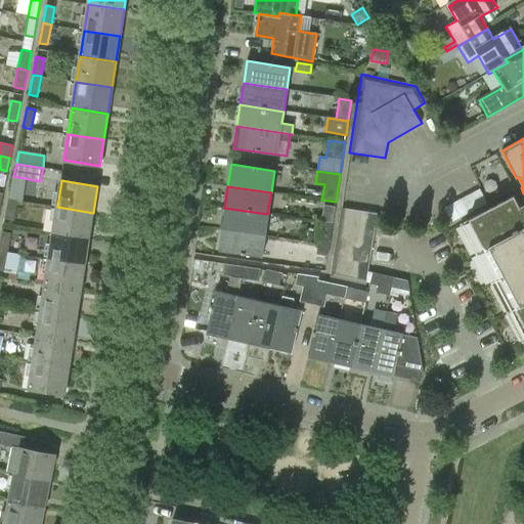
[(469,213),(486,204),(479,189),(462,199),(443,208),(448,218),(450,222),(457,218),(469,213)]
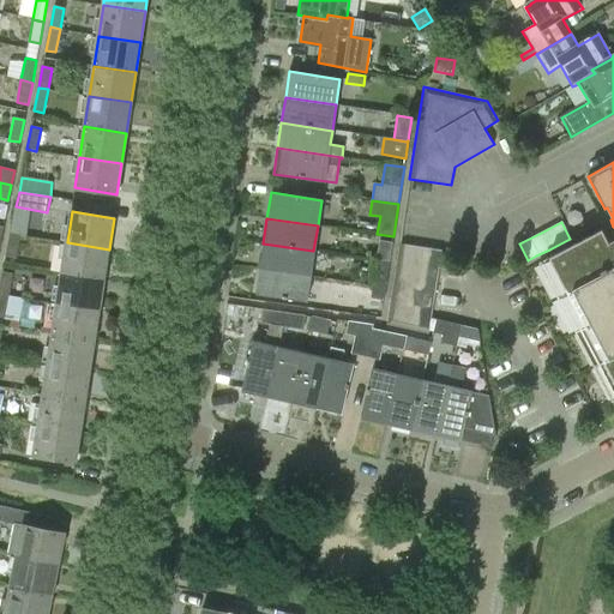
[(613,240),(608,242),(601,229),(539,263),(612,402),(613,401),(613,240)]
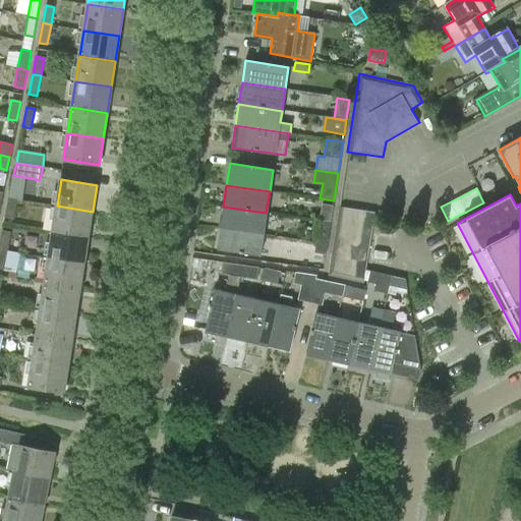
[(12,219),(16,200),(9,198),(5,218),(12,219)]
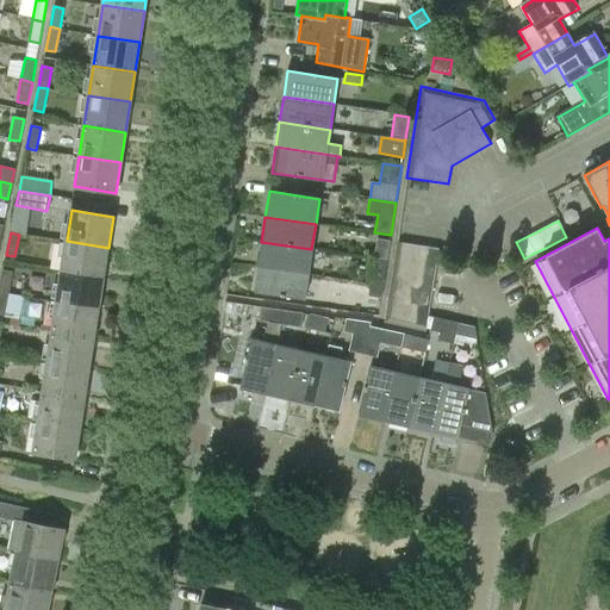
[(390,242),(377,240),(373,259),(387,260),(390,242)]
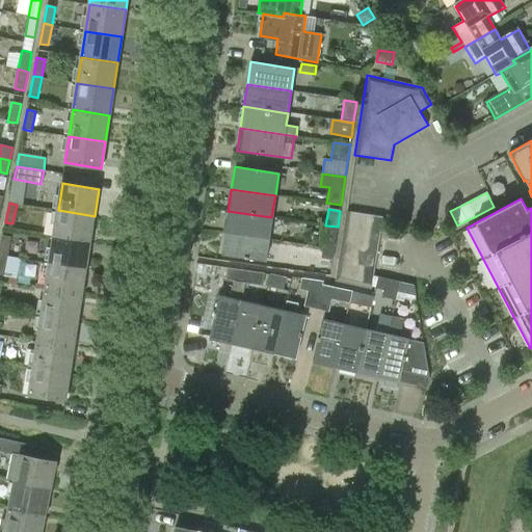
[(54,237),(90,242),(95,216),(58,210),(54,237)]
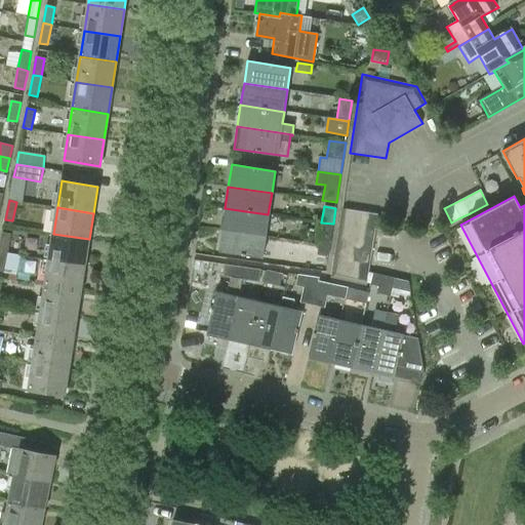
[(221,230),(265,236),(268,214),(225,208),(221,230)]
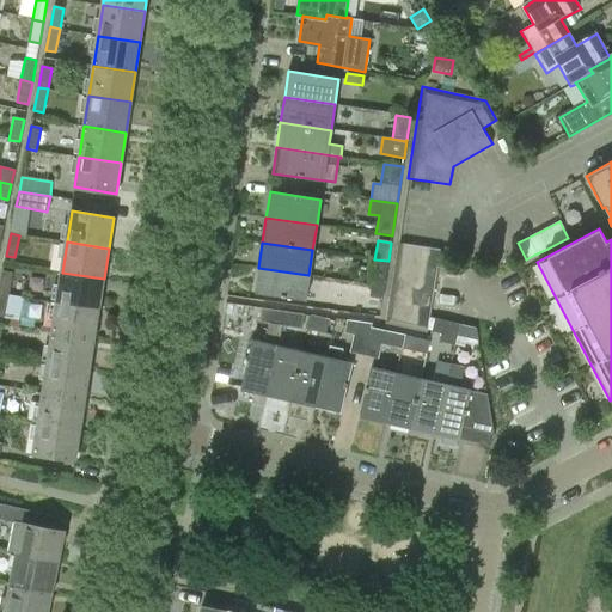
[(428,332),(430,318),(440,250),(398,243),(386,326),(428,332)]
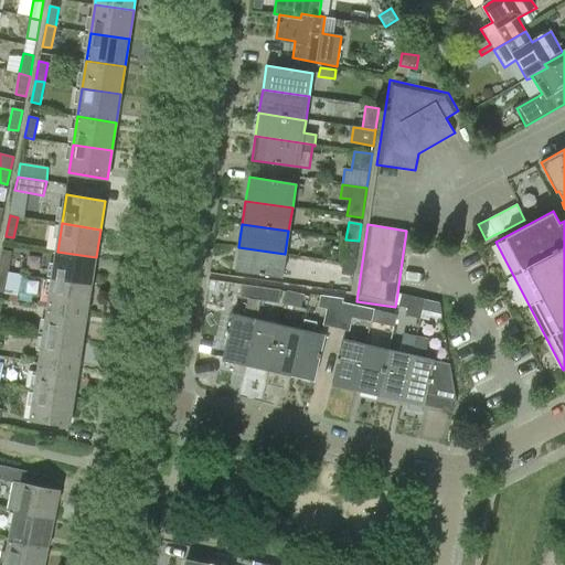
[(342,263),(354,264),(359,241),(345,240),(342,263)]
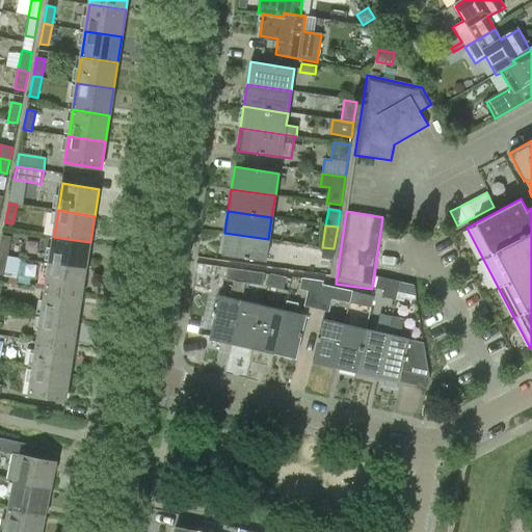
[(268,239),(224,233),(221,255),(265,261),(268,239)]
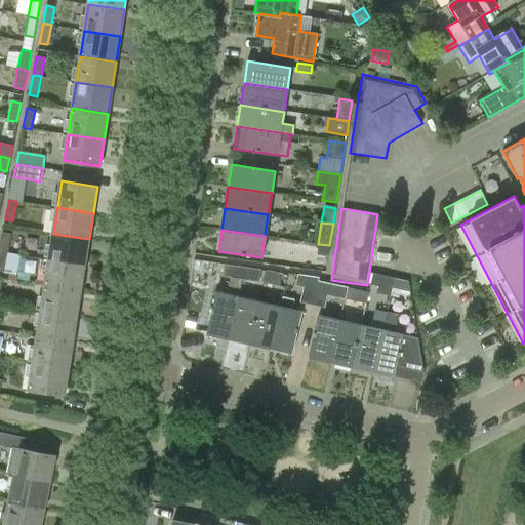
[(10,235),(2,233),(0,244),(0,251),(7,253),(10,235)]
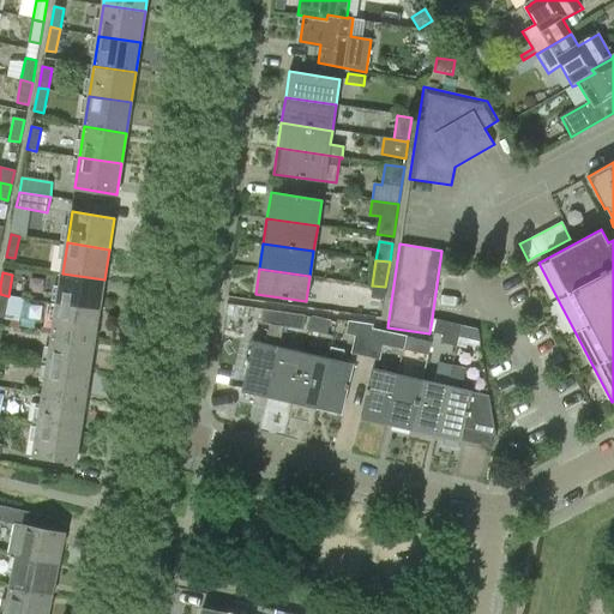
[(58,304),(100,309),(104,280),(62,274),(58,304)]
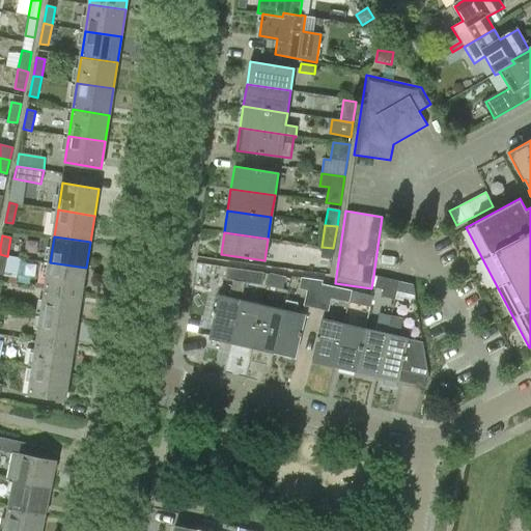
[(319,258),(332,260),(333,248),(322,247),(319,258)]
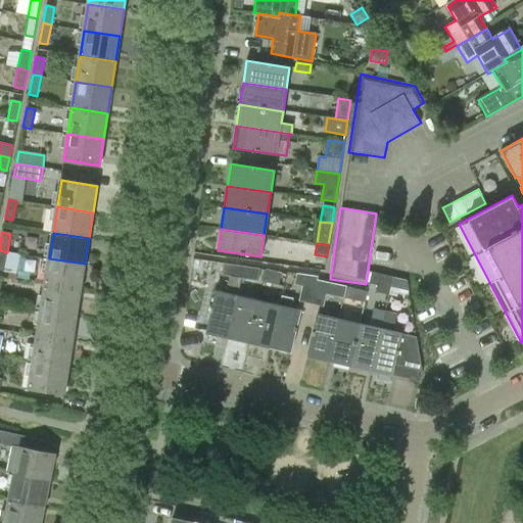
[(45,284),(81,290),(85,264),(49,258),(45,284)]
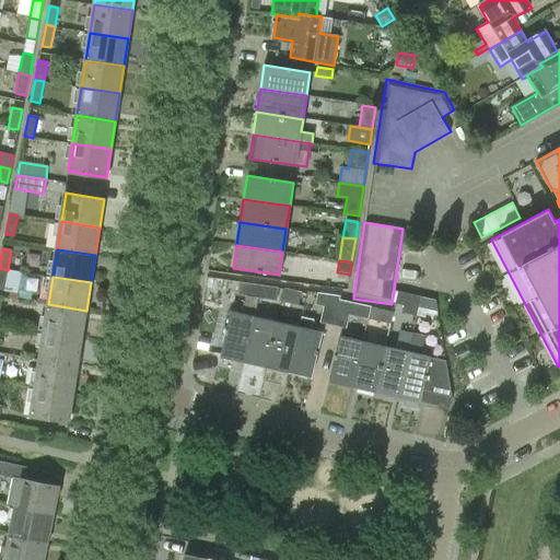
[(243,362),(254,317),(258,298),(261,284),(240,281),(237,294),(245,295),(241,314),(231,312),(220,357),(243,362)]
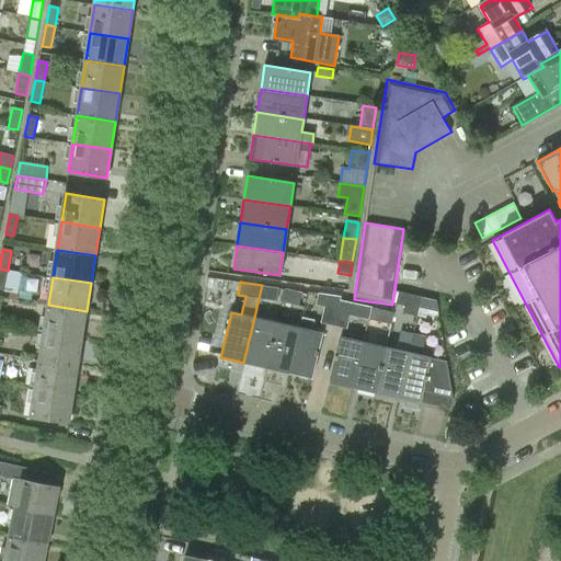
[(262,285),(259,298),(277,301),(279,287),(262,285)]
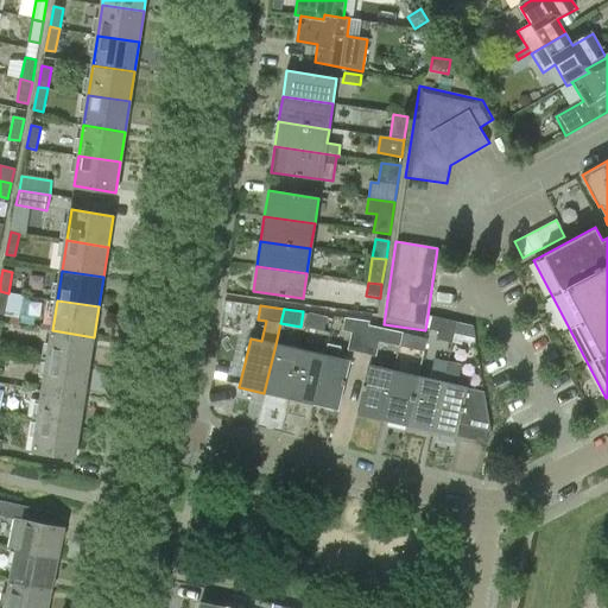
[(327,317),(308,314),(304,328),(323,333),(327,317)]
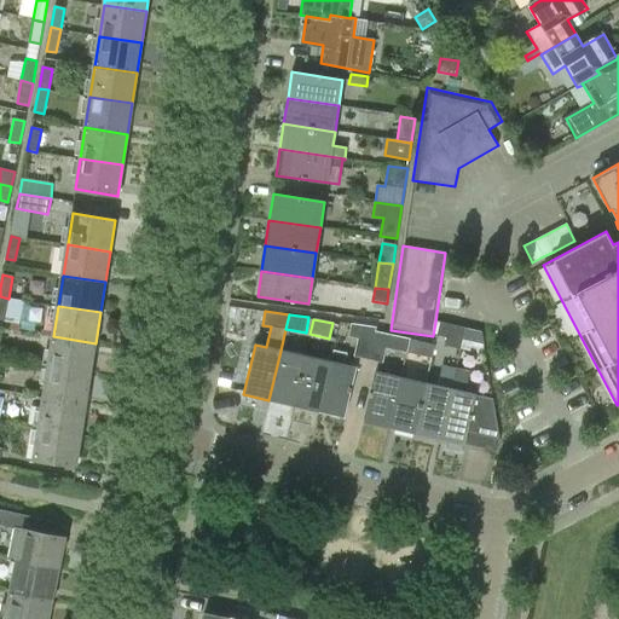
[(440,322),(439,323),(437,335),(446,337),(444,346),(460,350),(462,341),(464,329),(464,328),(440,322)]
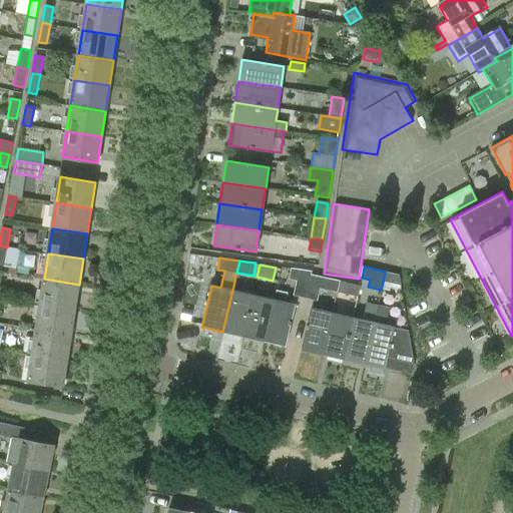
[(311,276),(312,272),(291,269),(288,280),(296,282),(293,297),(305,299),(311,276)]
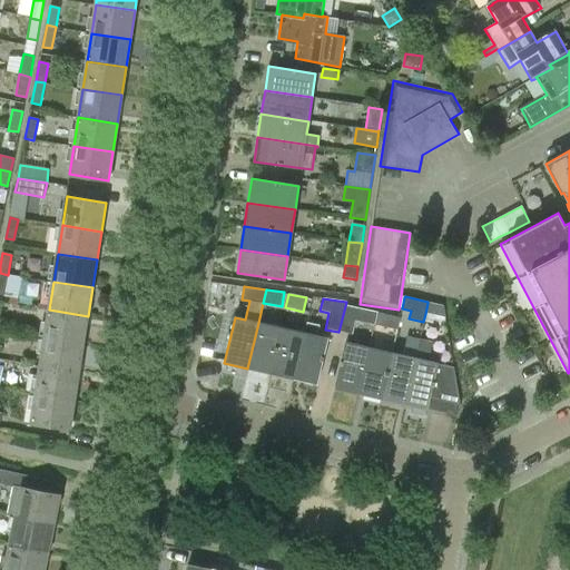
[(425,314),(445,318),(443,306),(428,303),(425,314)]
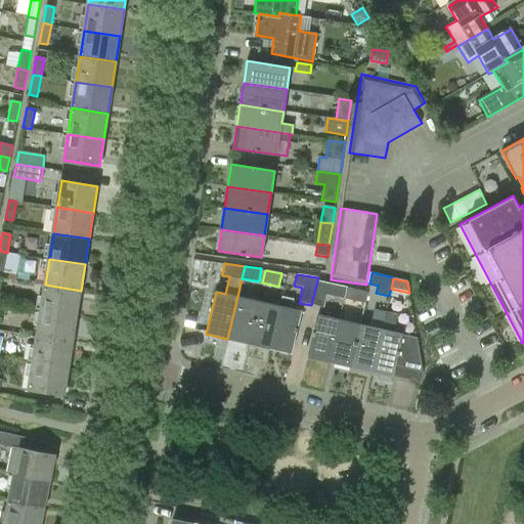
[(323,308),(325,295),(344,299),(347,288),(317,281),(311,305),(323,308)]
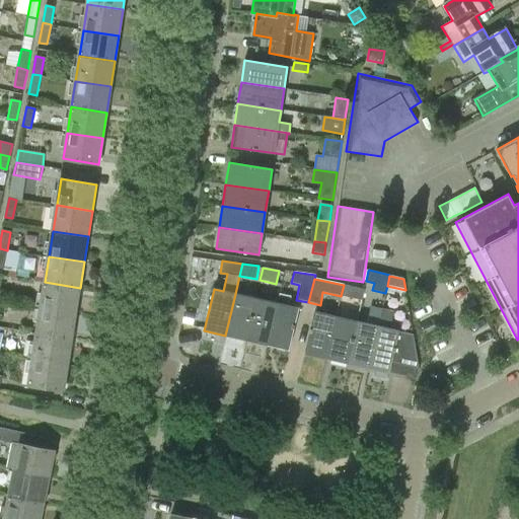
[(41,307),(76,313),(80,288),(45,282),(41,307)]
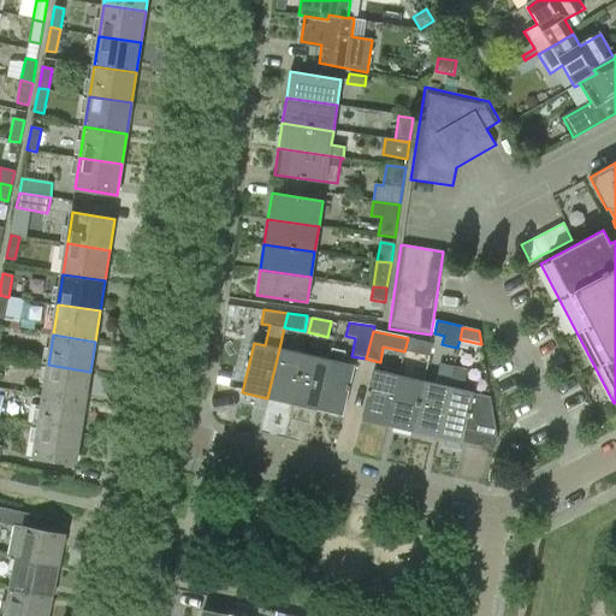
[(428,356),(432,343),(408,338),(404,351),(428,356)]
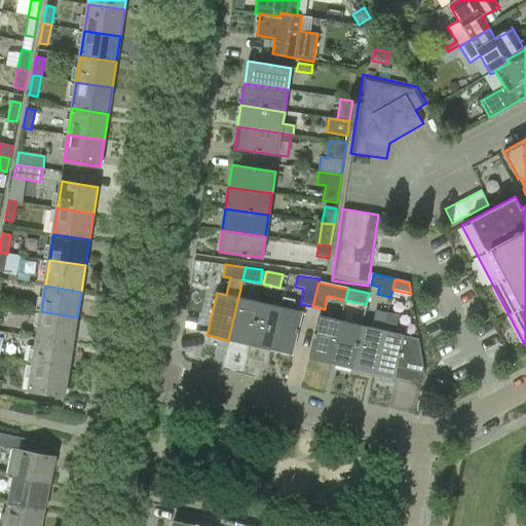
[(250,345),(260,302),(238,298),(228,340),(250,345)]
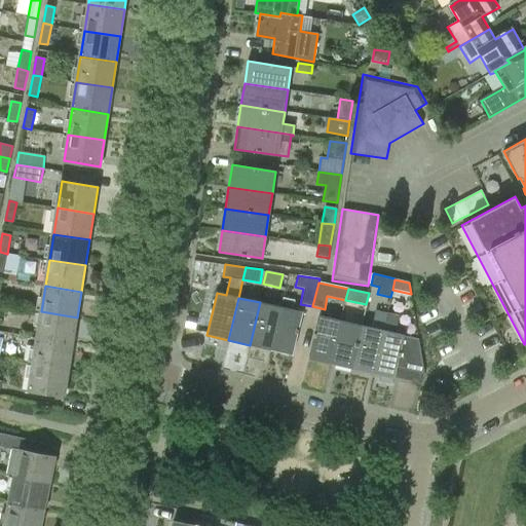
[(303,312),(292,310),(294,301),(283,298),(282,302),(271,350),(293,355),(303,312)]
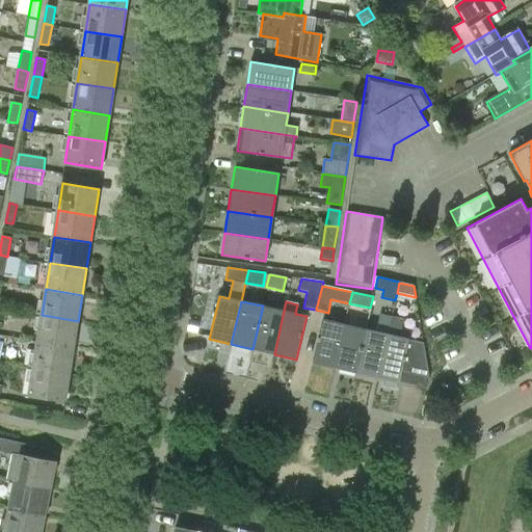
[(263,306),(253,349),(274,354),(285,306),(276,303),(275,309),(263,306)]
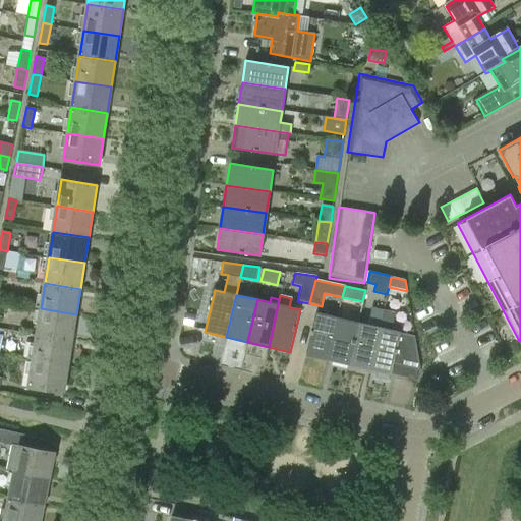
[(37,335),(72,340),(76,314),(41,308),(37,335)]
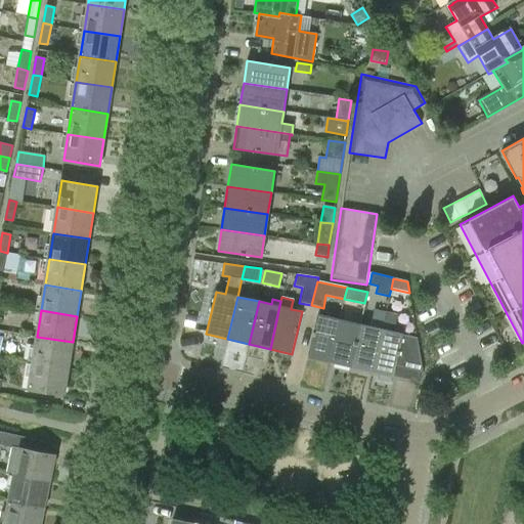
[(393,333),(397,314),(385,312),(383,322),(384,322),(372,373),(378,374),(377,380),(390,383),(391,377),(394,378),(394,377),(421,383),(423,373),(417,339),(404,335),(393,333)]
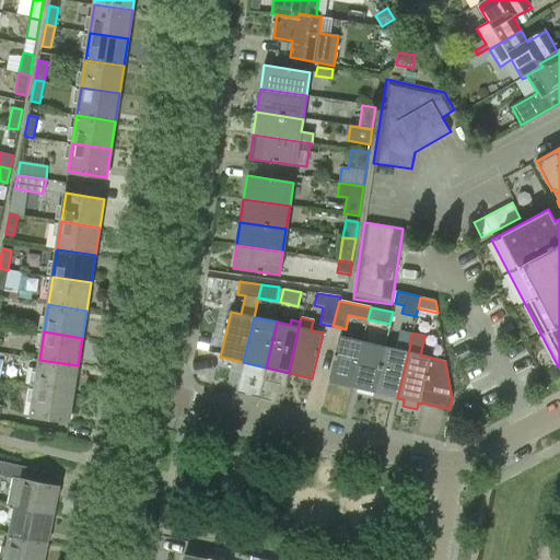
[(352,388),(363,341),(339,337),(329,383),(352,388)]
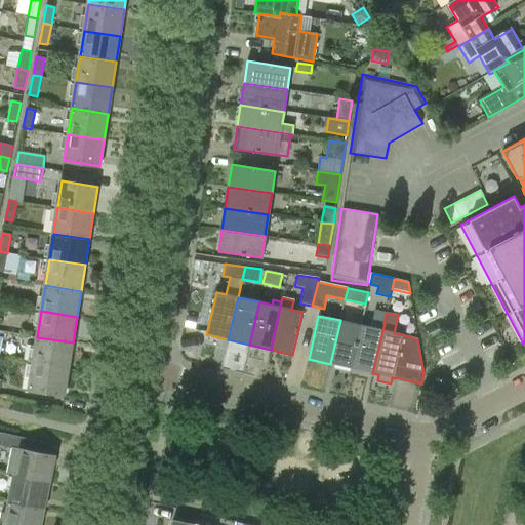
[(352,368),(361,325),(340,320),(330,364),(352,368)]
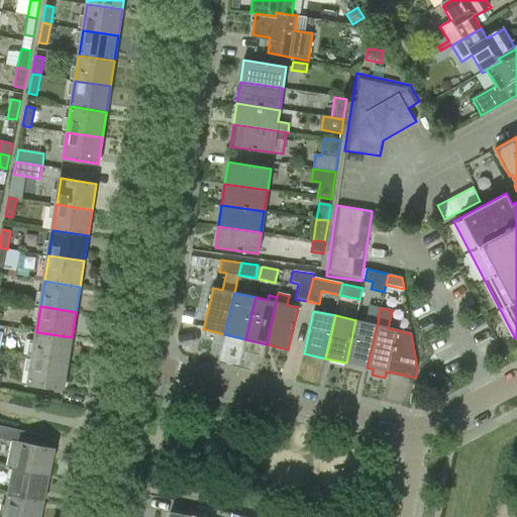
[(355,320),(346,363),(367,368),(379,318),(378,318),(367,316),(365,322),(355,320)]
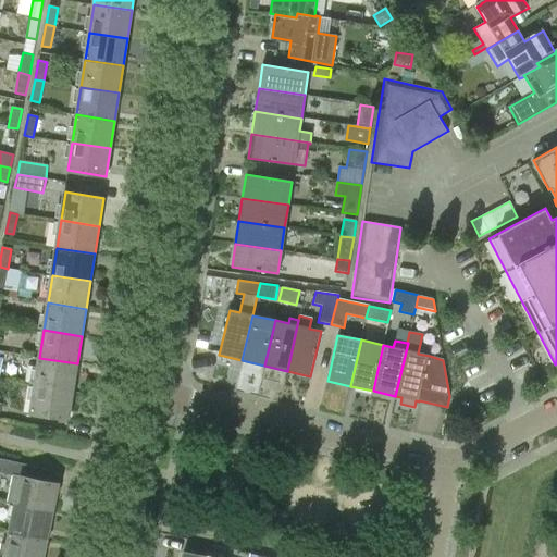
[(35,385),(73,391),(77,363),(39,358),(35,385)]
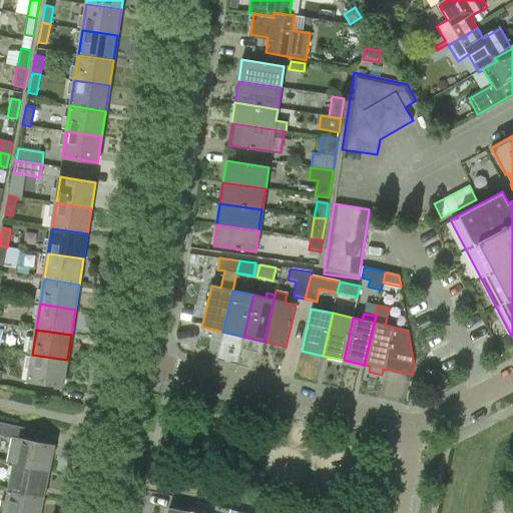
[(67,360),(32,355),(28,381),(63,386),(67,360)]
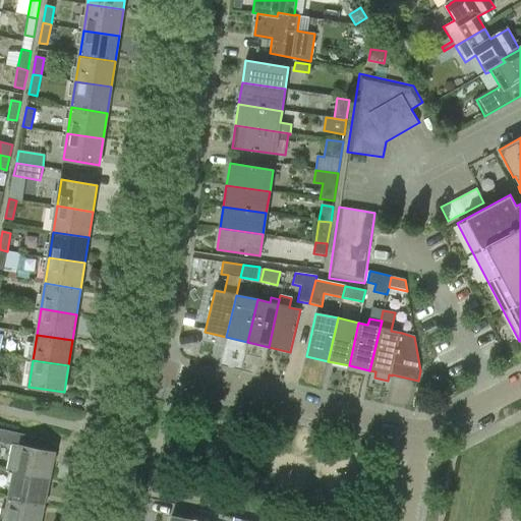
[(14,471),(50,478),(55,453),(12,444),(6,470),(14,471)]
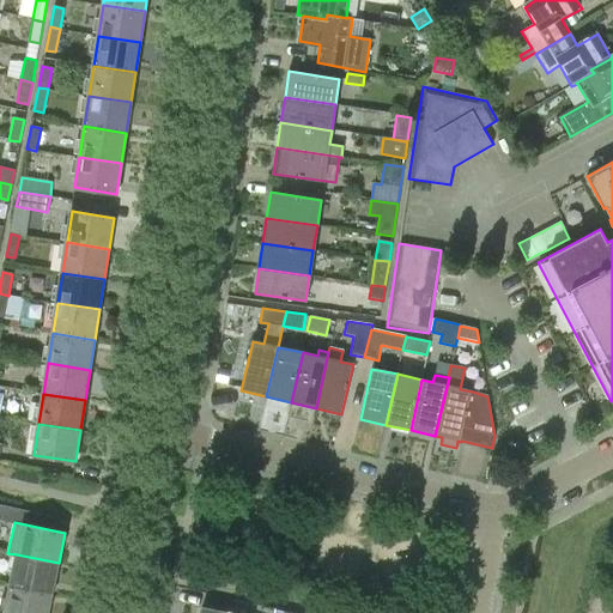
[(59,563),(17,554),(11,584),(52,593),(59,563)]
